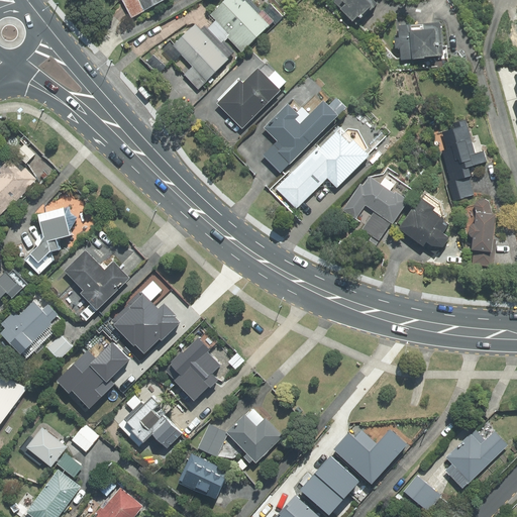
[(123,0),(121,2),(130,19),(167,0),(123,0)]
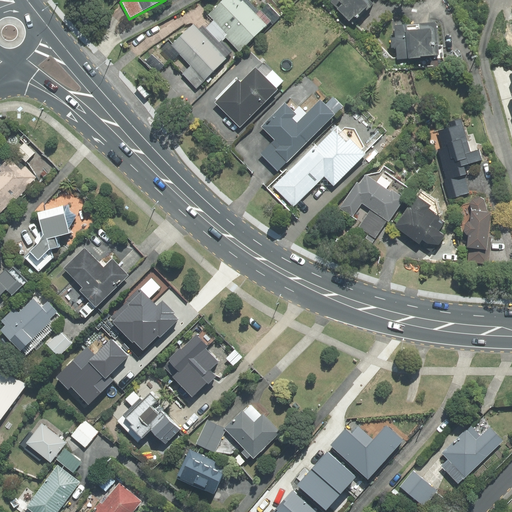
[(233,0),(222,0),(206,16),(225,35),(223,38),(238,53),(264,27),(241,4),(239,5),(233,0)]
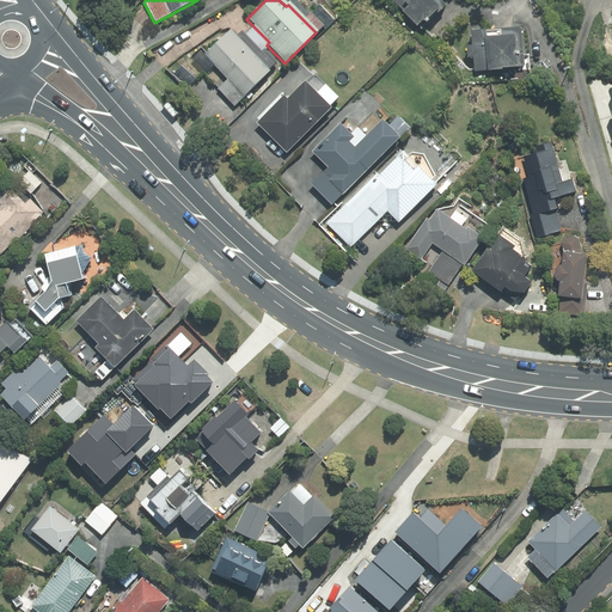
[(389,0),(418,30),(444,7),(436,0),(389,0)]
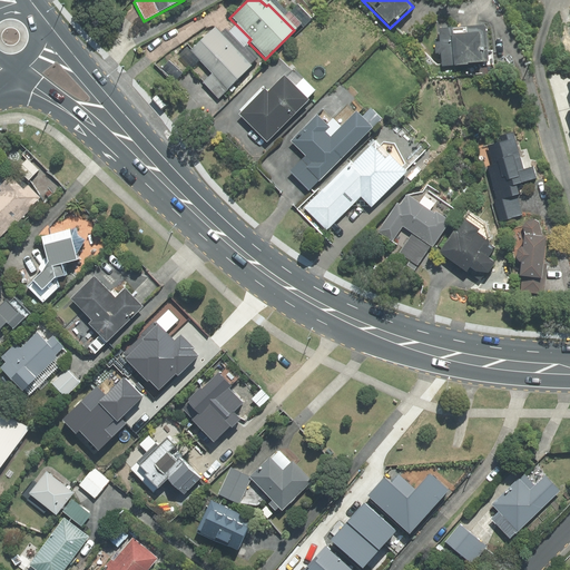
[(438,43),(433,43),(434,55),(439,55),(440,68),(487,64),(483,26),(472,27),(436,31),(438,43)]
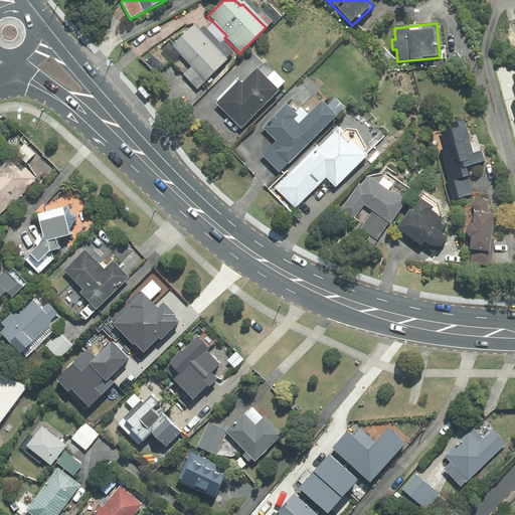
[(192,26),(170,47),(190,68),(182,75),(189,82),(196,90),(225,60),(192,26)]
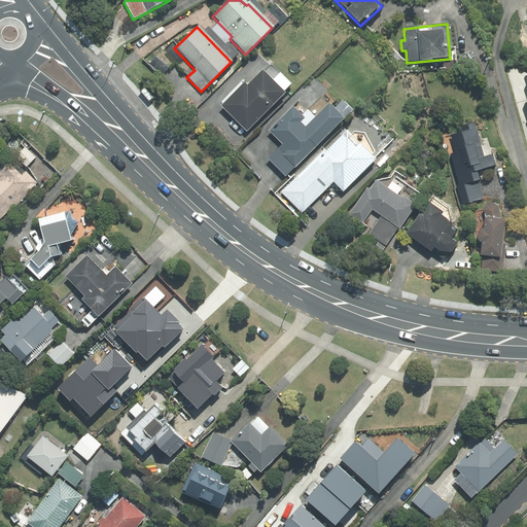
[(163,76),(169,69),(155,58),(149,65),(163,76)]
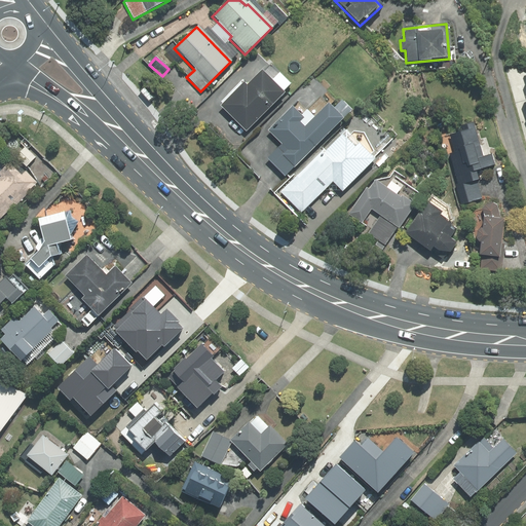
[(241,83),(219,106),(245,133),(283,95),(259,71),(245,86),(241,83)]
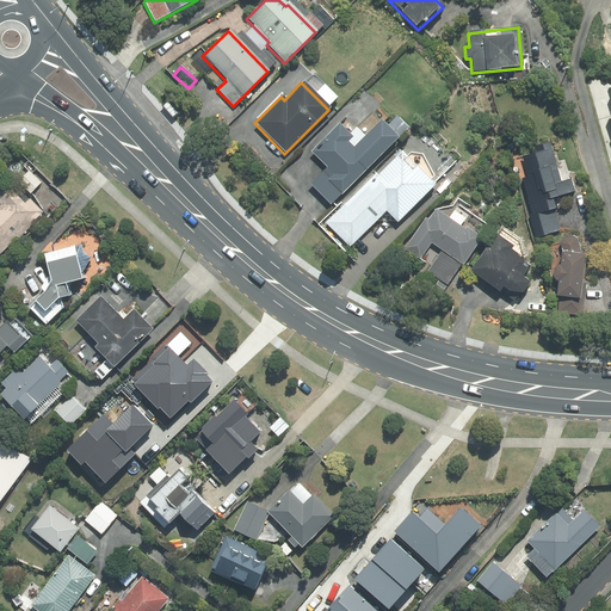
[(326,168),(309,186),(320,196),(329,205),(340,195),(341,196),(396,140),(378,122),(352,148),(347,143),(352,139),(338,124),(309,153),(326,168)]
